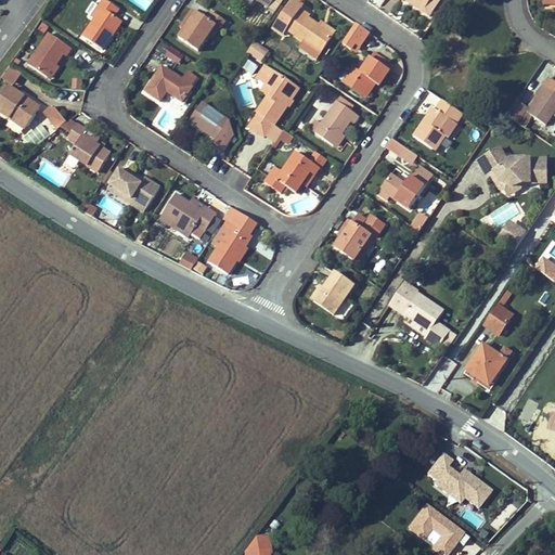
[(102,50),(112,36),(110,35),(120,21),(115,17),(119,11),(103,0),(99,7),(102,10),(94,20),(84,37),(102,50)]
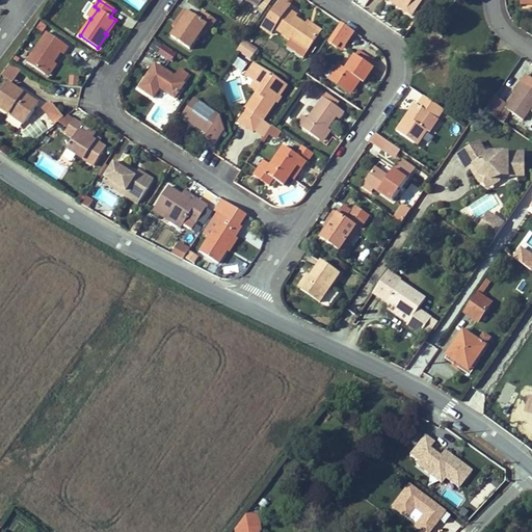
[(308,51),(319,34),(308,26),(296,17),(297,16),(289,9),(290,7),(282,0),(263,27),(271,33),(274,29),(308,51)]
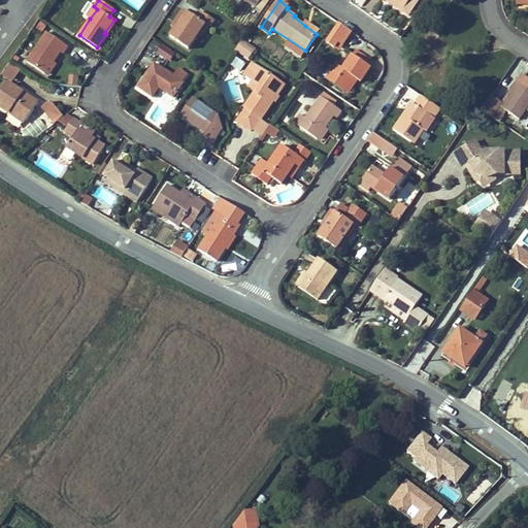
[(410,0),(405,9),(390,0),(384,0),(402,12),(408,17),(419,0),(410,0)]
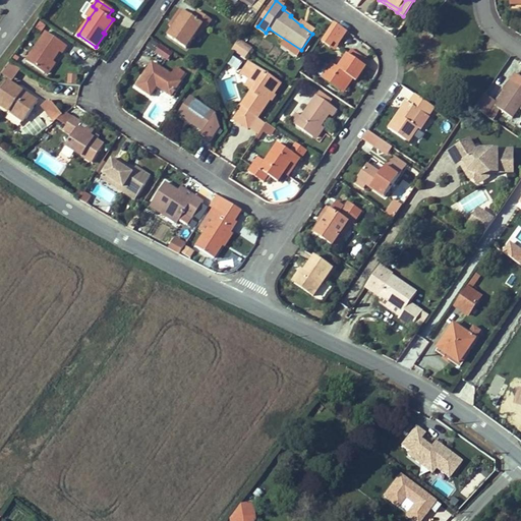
[(385,0),(400,9),(405,0),(385,0)]
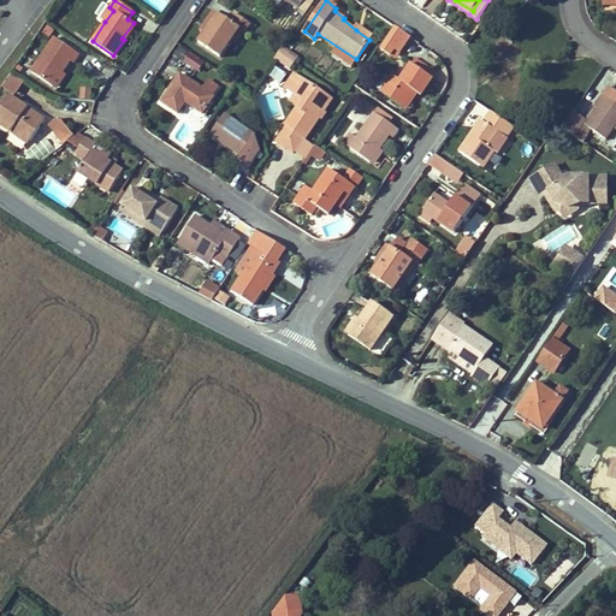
[(105,22),(113,11),(110,7),(101,21),(105,22)]
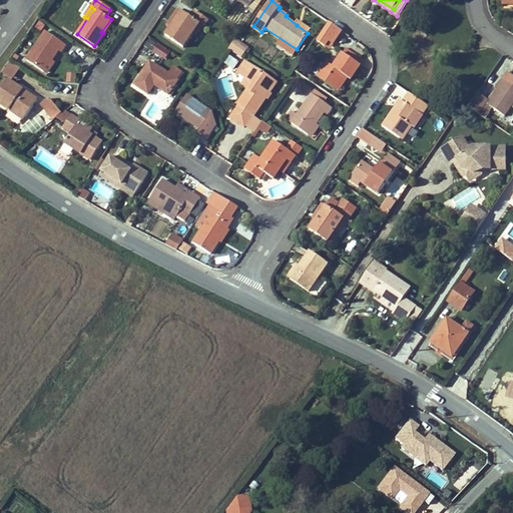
[(170,28),(181,11),(179,10),(168,27),(170,28)]
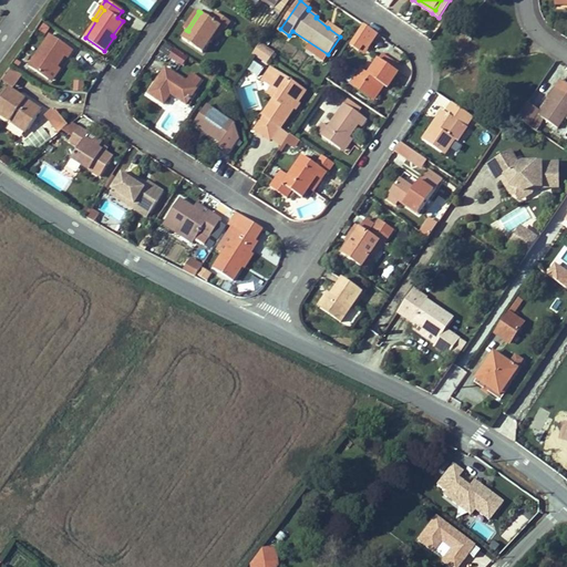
[(225,30),(230,22),(216,12),(212,19),(202,12),(200,12),(188,31),(183,39),(203,52),(213,38),(220,27),(224,29),(225,30)]
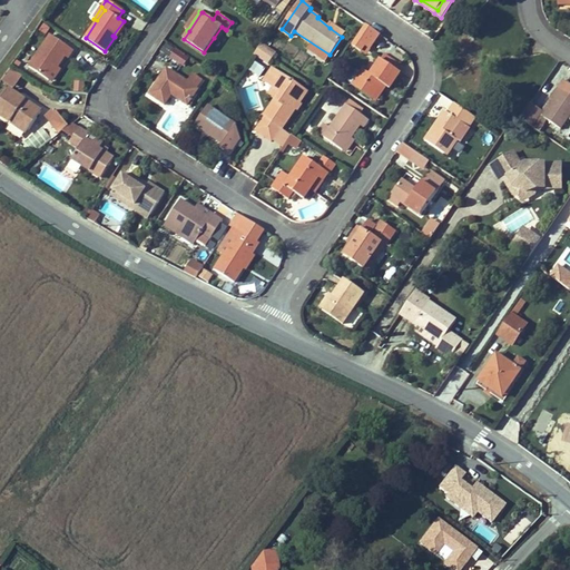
[(124,21),(112,36),(115,37),(116,38),(126,23),(124,21)]
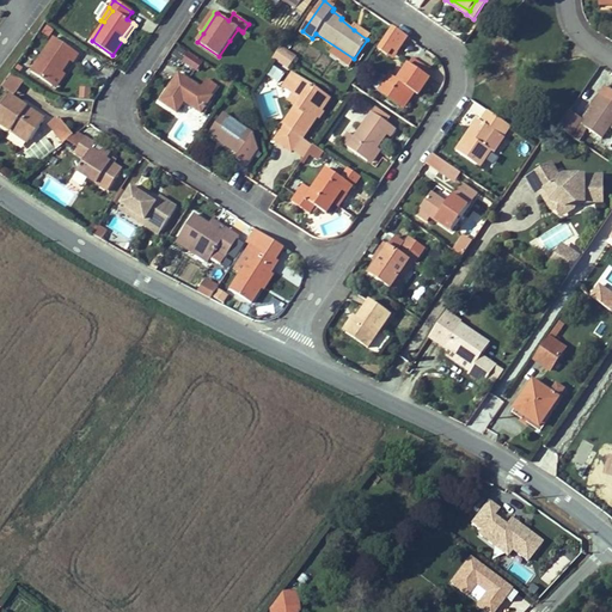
[(356,26),(354,30),(367,40),(369,36),(356,26)]
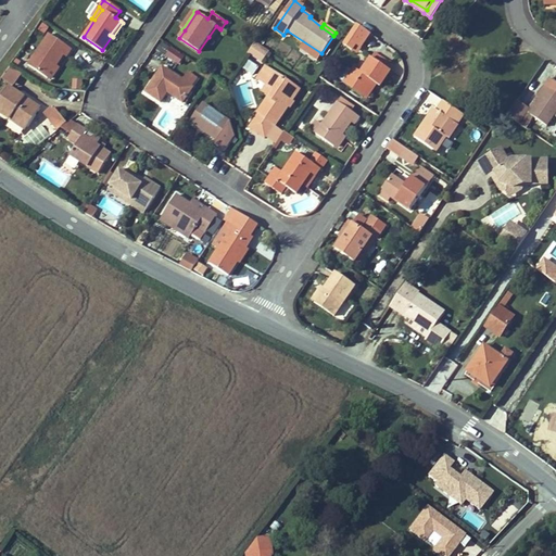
[(361,48),(370,34),(357,24),(343,46),(352,51),(356,46),(361,48)]
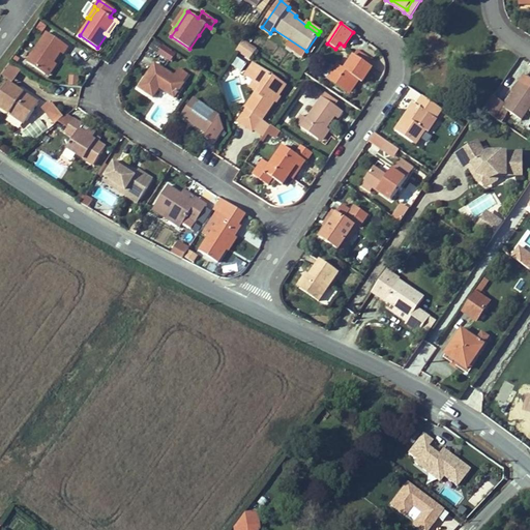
[(202,37),(209,27),(206,25),(199,35),(202,37)]
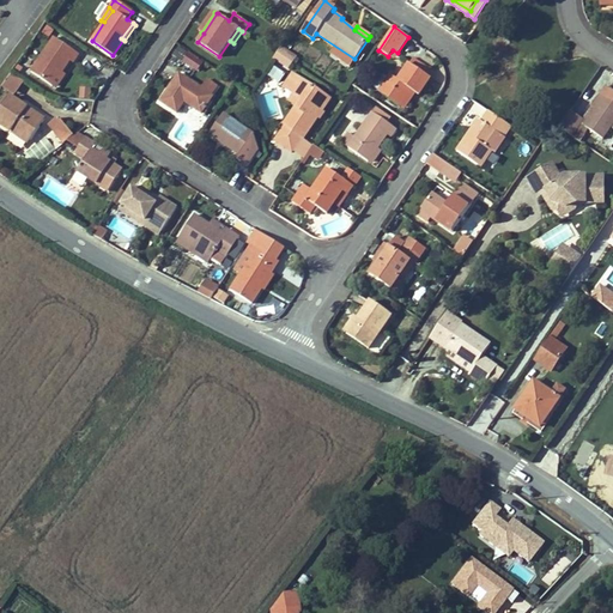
[(55,38),(31,72),(53,86),(62,72),(70,60),(73,62),(79,54),(55,38)]
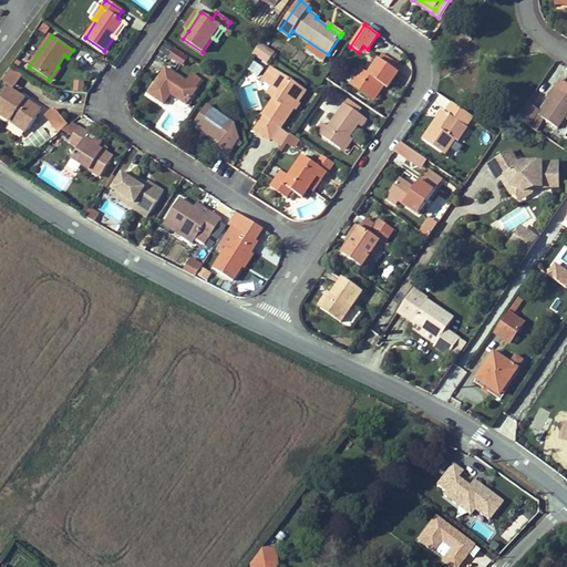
[(257,49),(271,59),(272,55),(261,48),(264,43),(261,42),(257,49)]
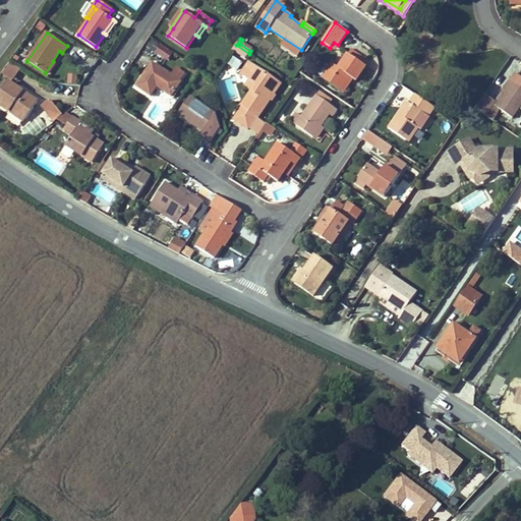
[(168,60),(173,51),(158,44),(154,53),(168,60)]
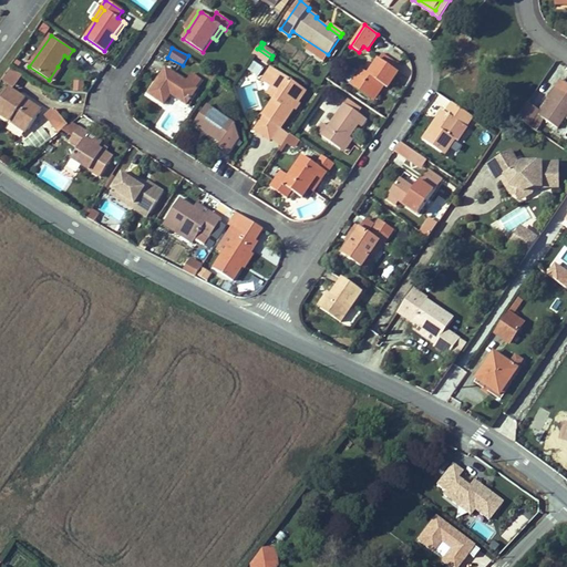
[(267,63),(271,59),(257,49),(254,53),(267,63)]
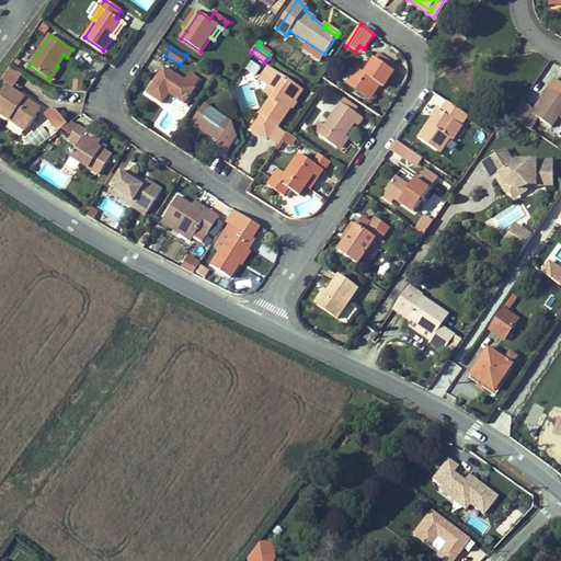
[(378,54),(375,58),(393,71),(396,67),(378,54)]
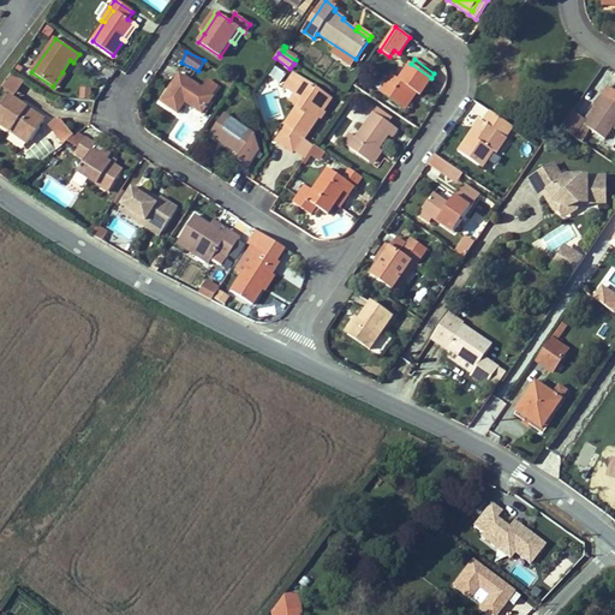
[(400,81),(393,76),(381,93),(401,107),(413,90),(417,93),(421,95),(431,78),(411,64),(400,81)]
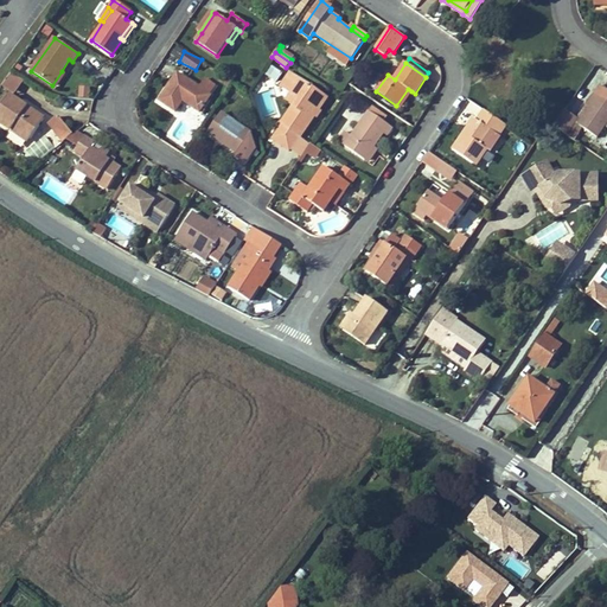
[(276,81),(281,71),(269,65),(264,75),(276,81)]
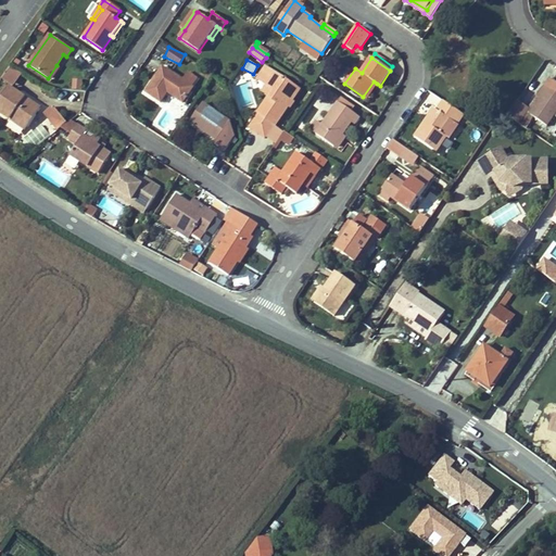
[(216,70),(207,64),(203,68),(212,75),(216,70)]
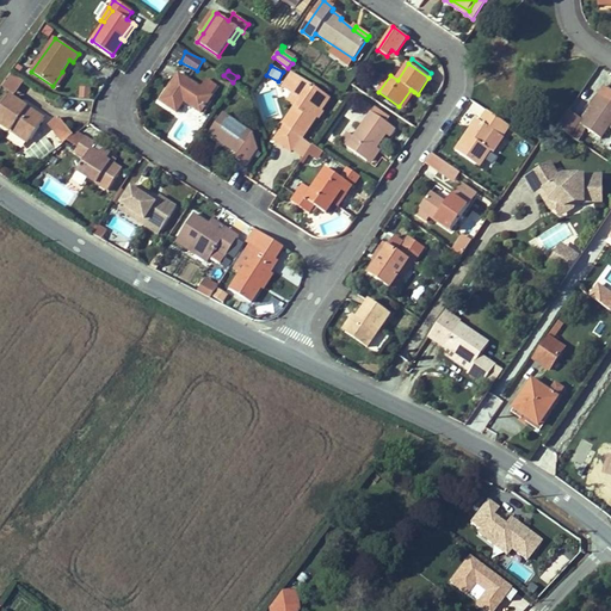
[(62,72),(53,86),(55,88),(65,74),(62,72)]
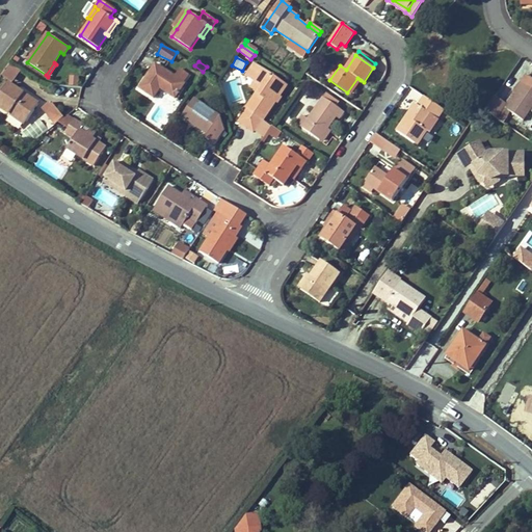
[(2,78),(14,83),(20,69),(7,63),(2,78)]
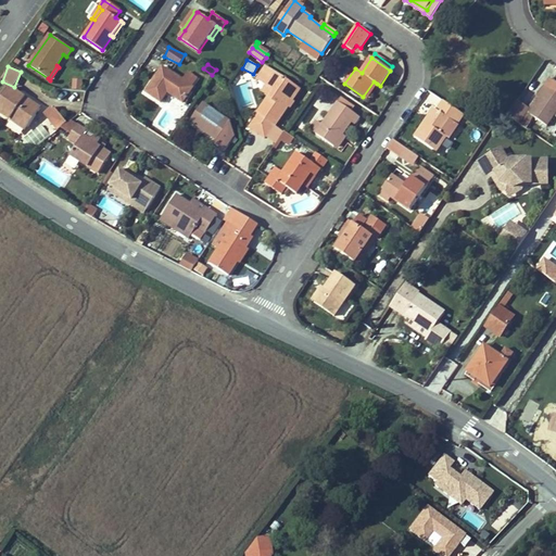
[(193,88),(162,66),(146,92),(161,103),(167,92),(169,90),(172,92),(171,95),(184,103),(193,88)]
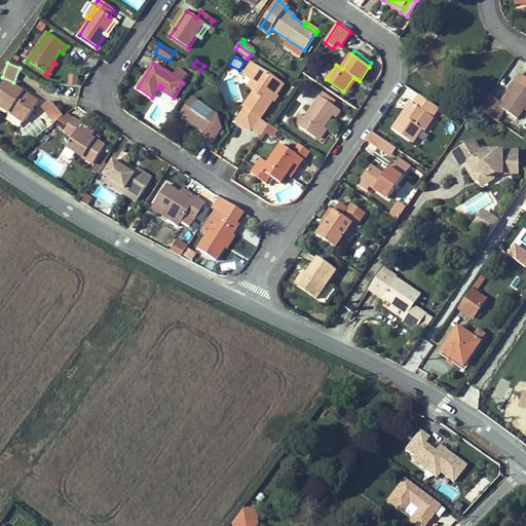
[(243,74),(253,80),(260,84),(255,91),(245,107),(246,108),(236,120),(251,129),(260,118),(260,117),(261,118),(273,101),(276,96),(284,85),(251,63),(243,74)]
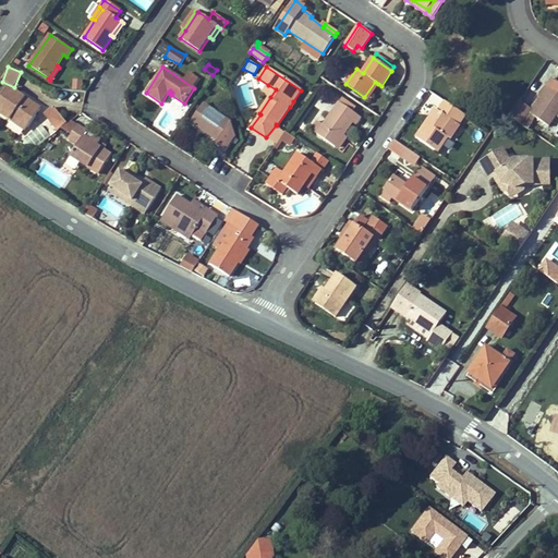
[(204,69),(201,74),(209,80),(213,75),(204,69)]
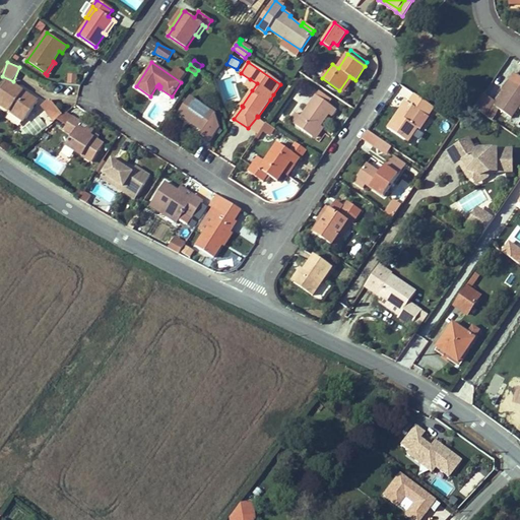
[(519,78),(513,74),(509,80),(494,103),(495,103),(485,116),(492,120),(500,110),(496,107),(513,82),(516,85),(519,79),(519,78)]
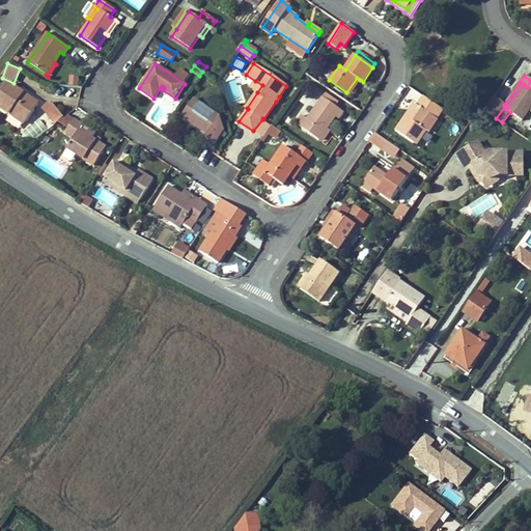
[(360,80),(357,78),(346,92),(351,94),(360,80)]
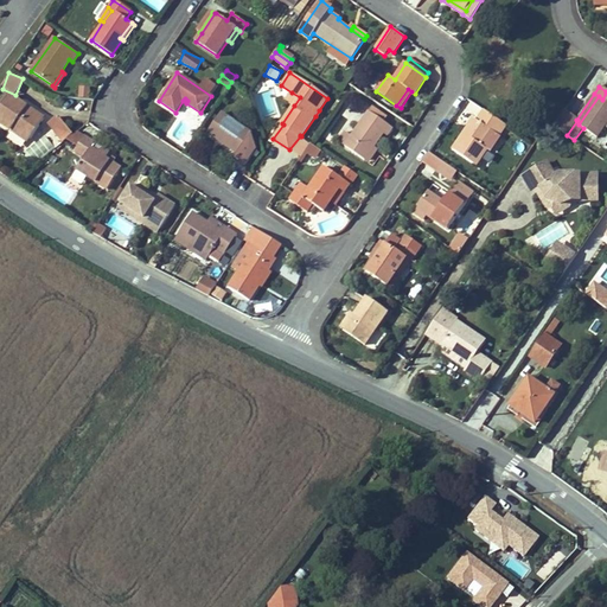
[(294,106),(300,97),(292,93),(287,100),(294,106)]
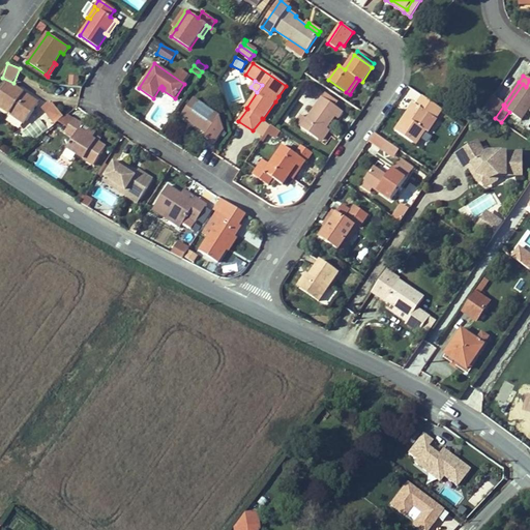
[(529,81),(526,87),(523,84),(505,109),(509,112),(522,120),(529,111),(529,108),(529,81)]
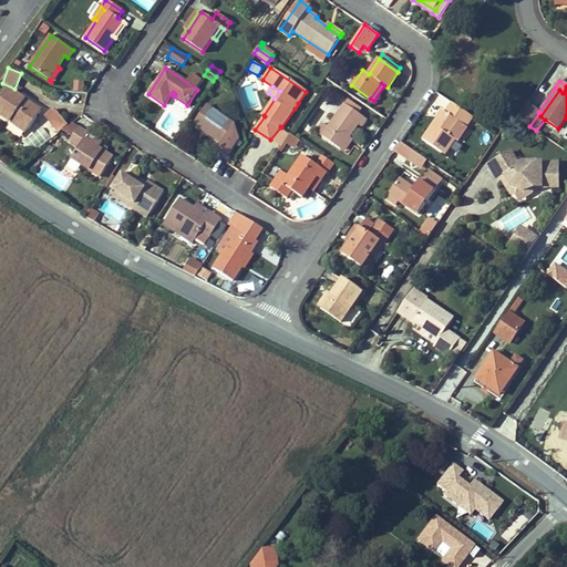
[(42,111),(9,89),(0,101),(0,114),(11,122),(13,120),(29,130),(42,111)]
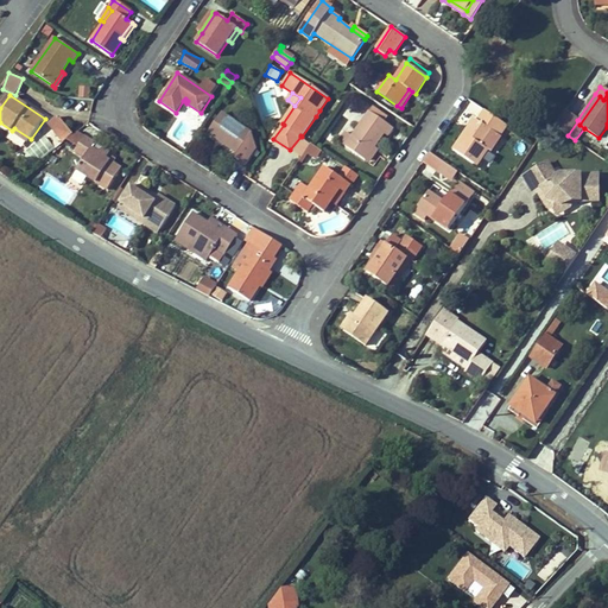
[(373,107),(369,112),(384,122),(388,118),(373,107)]
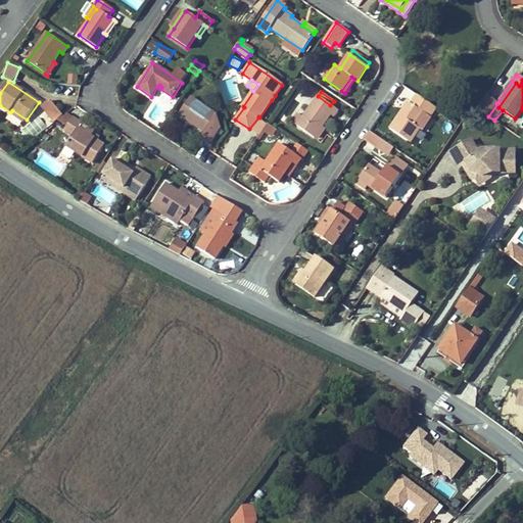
[(389,130),(411,143),(420,129),(415,126),(424,112),(429,116),(435,107),(417,95),(411,104),(408,102),(389,130)]
